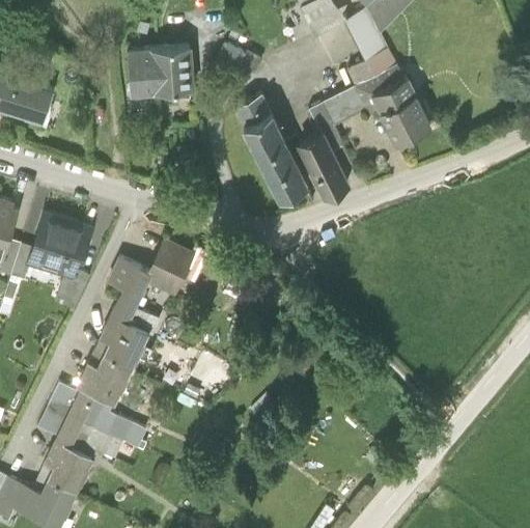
[(331,2),(330,0),(309,0),(300,5),(314,34),(344,19),(331,2)]
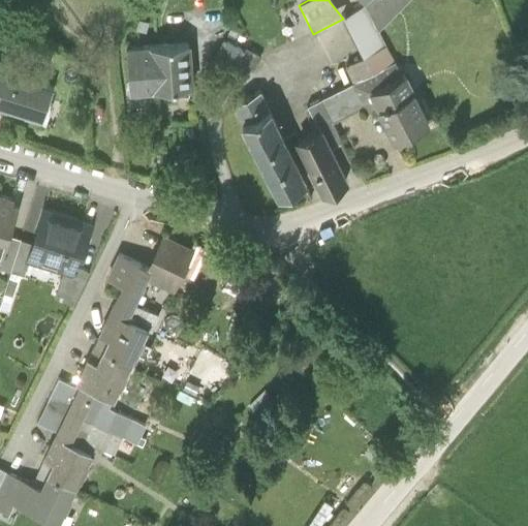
[(355,0),(364,8),(376,33),(407,0),(355,0)]
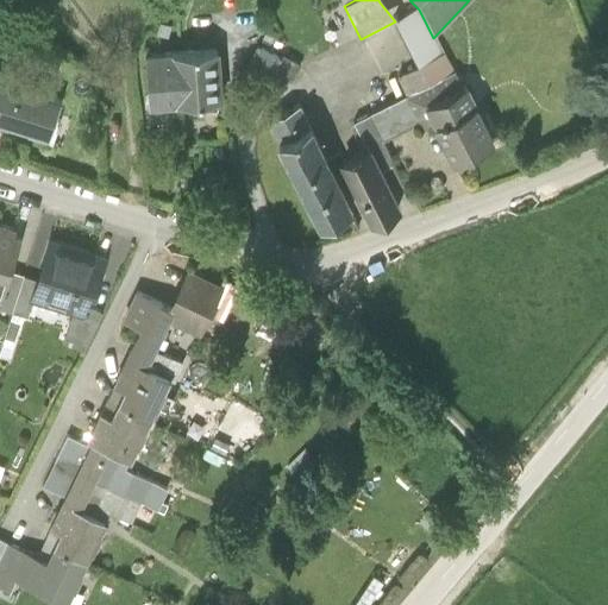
[(419,10),(395,21),(418,68),(397,79),(406,98),(453,74),(457,71),(447,55),(443,57),(433,38),(419,10)]
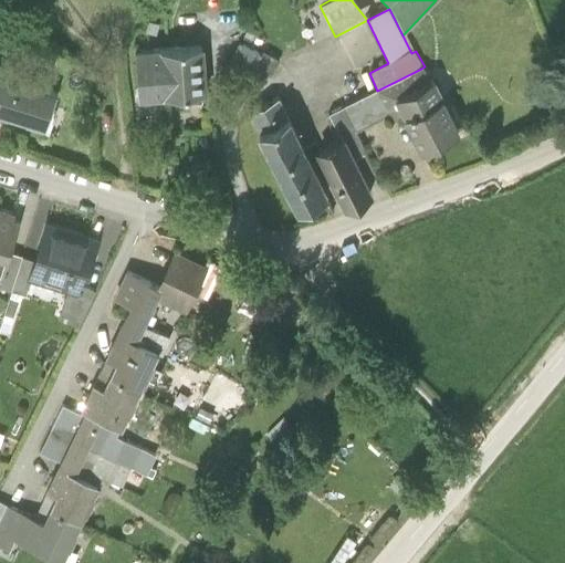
[(278,63),(240,47),(232,62),(270,79),(278,63)]
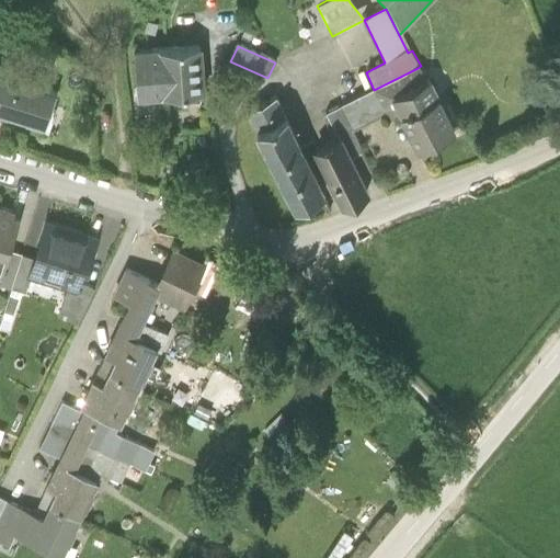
[(200,49),(135,54),(138,98),(203,93),(200,49)]
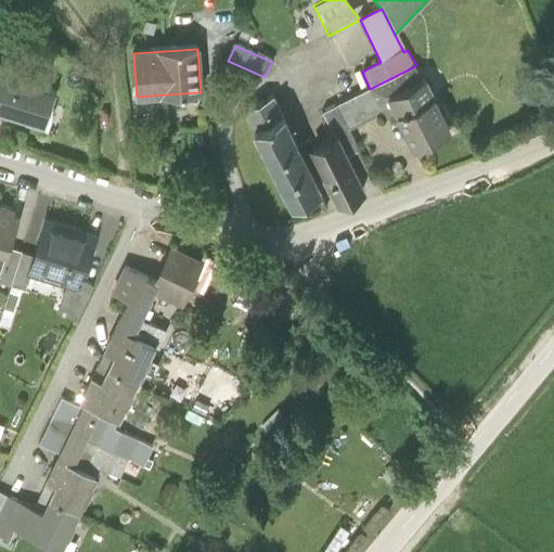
[(421,82),(413,67),(370,89),(382,112),(386,119),(397,114),(413,148),(449,129),(425,80),(421,82)]
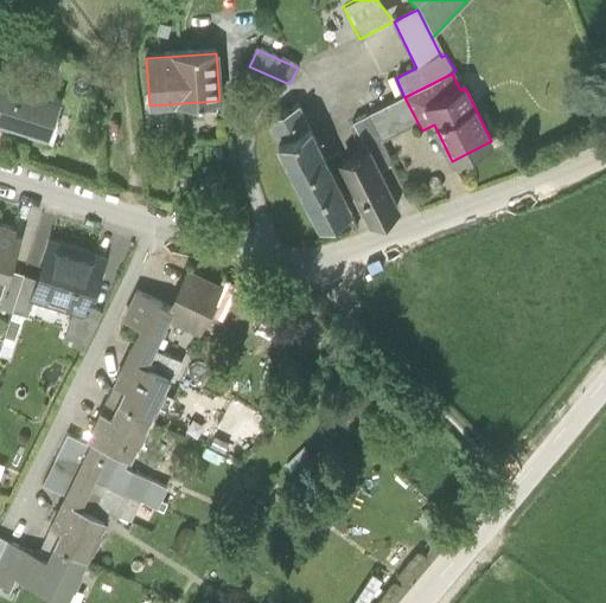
[(62,103),(5,85),(0,100),(0,126),(50,142),(62,103)]
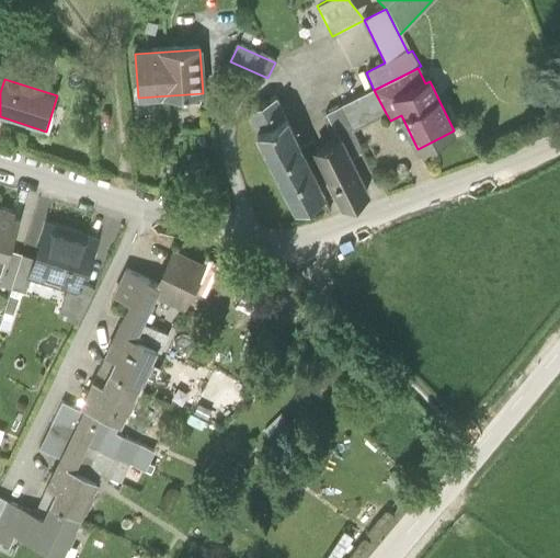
[(349,159),(362,152),(351,131),(386,113),(374,90),(327,115),(338,137),(349,159)]
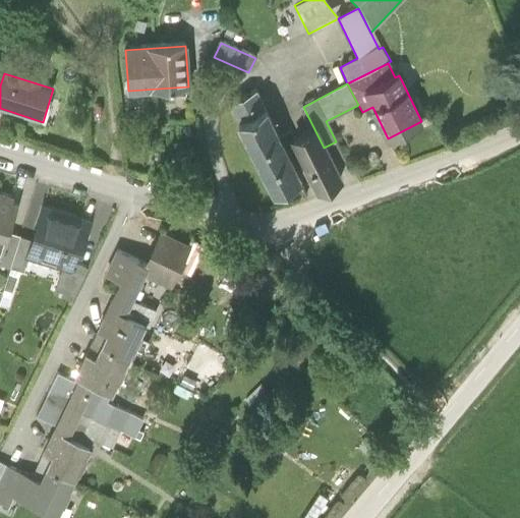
[(286,150),(257,92),(228,106),(256,164),(286,150)]
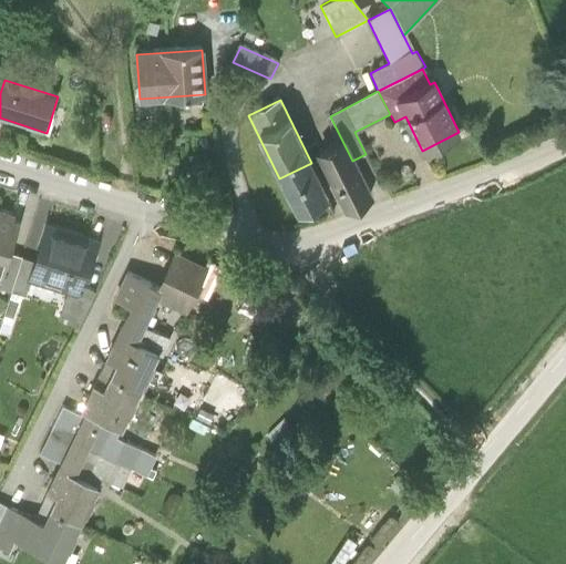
[(352,161),(341,139),(316,151),(345,212),(371,198),(352,161)]
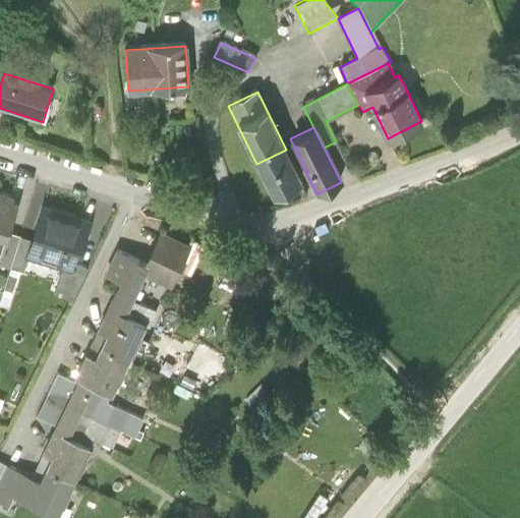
[(301,180),(286,150),(256,164),(272,194),(301,180)]
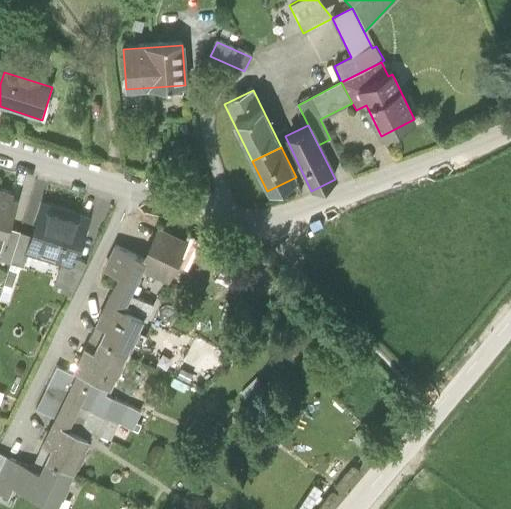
[(21,202),(0,194),(0,261),(1,262),(21,202)]
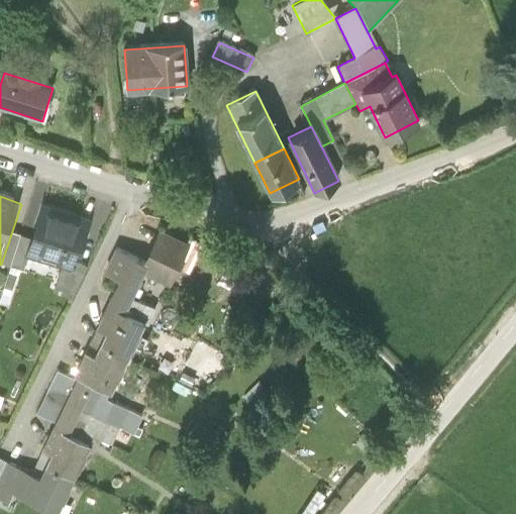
[(90,224),(40,210),(25,263),(75,277),(90,224)]
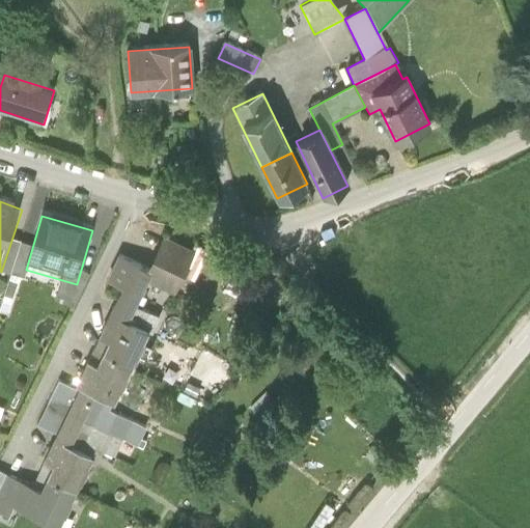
[(182,262),(159,251),(146,275),(154,279),(148,288),(165,297),(182,262)]
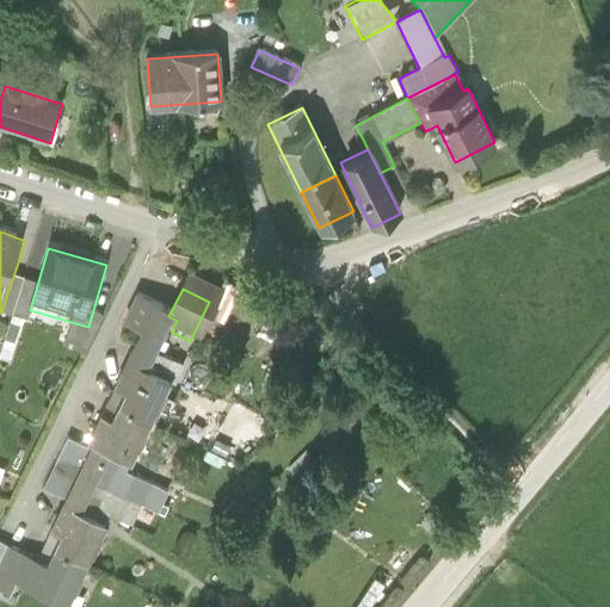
[(168,316),(135,301),(121,329),(137,338),(109,396),(123,402),(116,415),(153,433),(173,391),(148,378),(171,332),(177,321),(168,316)]
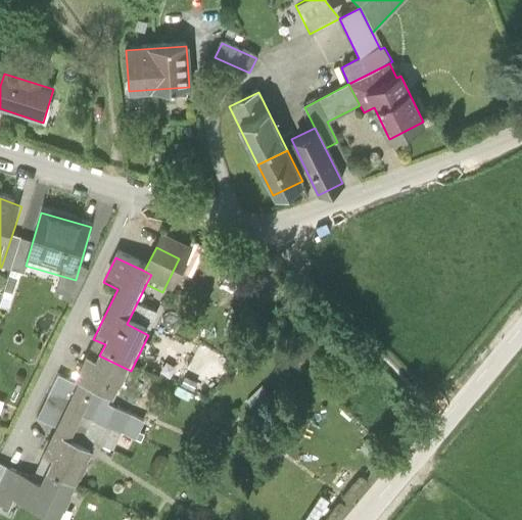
[(9,270),(0,294),(0,306),(8,310),(20,274),(9,270)]
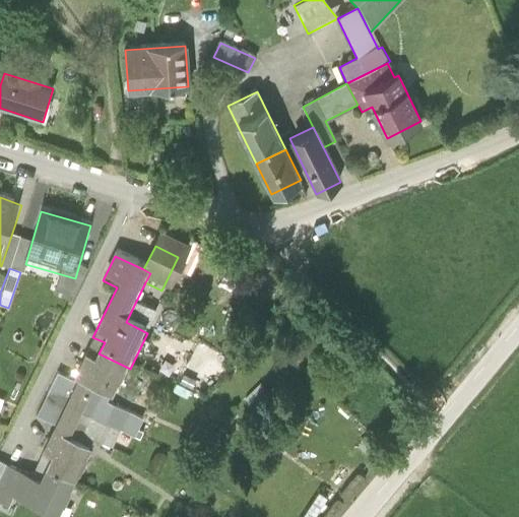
[(208,394),(226,362),(198,346),(181,378),(208,394)]
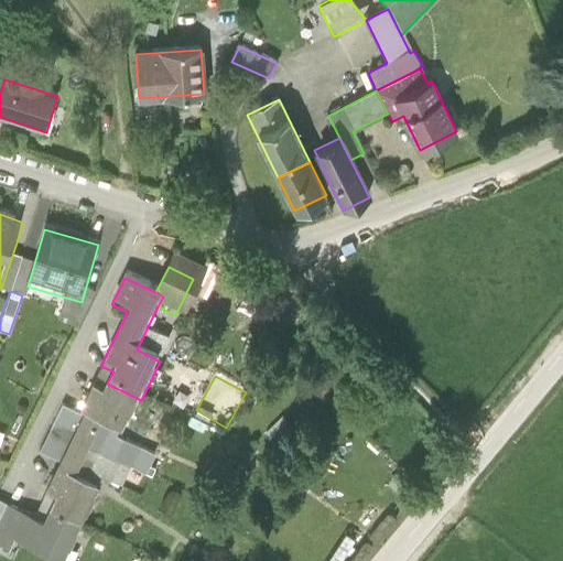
[(141,400),(107,384),(101,397),(91,392),(77,420),(61,412),(49,438),(129,477),(131,472),(148,479),(158,460),(120,441),(141,400)]
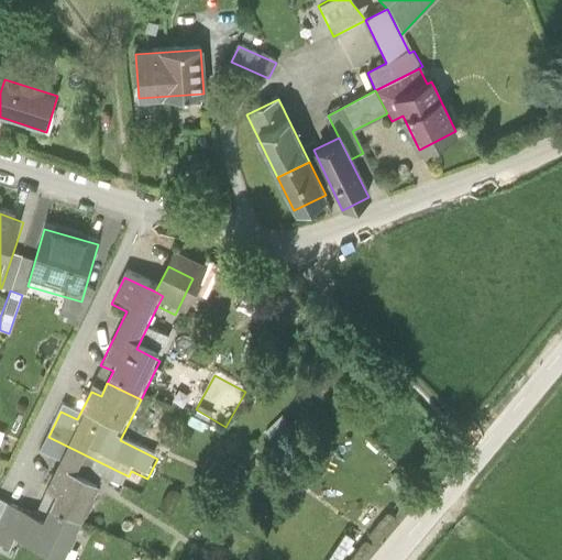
[(54,502),(48,513),(80,529),(102,485),(120,494),(129,476),(48,437),(37,457),(58,468),(44,497),(54,502)]
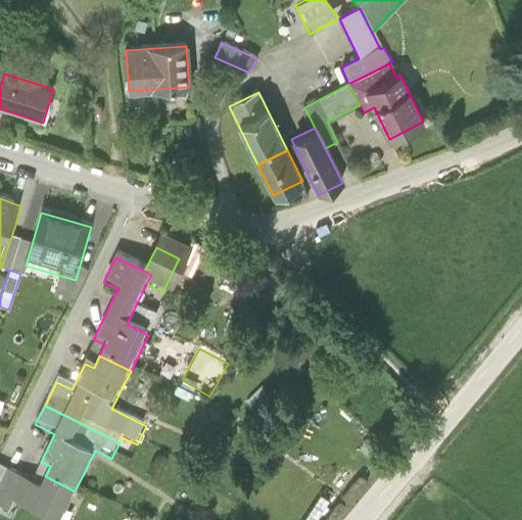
[(60,519),(75,491),(45,476),(39,488),(0,469),(0,501),(38,519),(60,519)]
